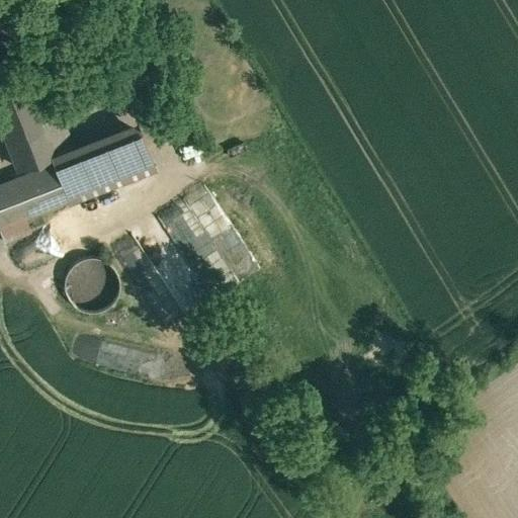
[(27,76),(0,85),(0,124),(15,168),(55,154),(27,76)]
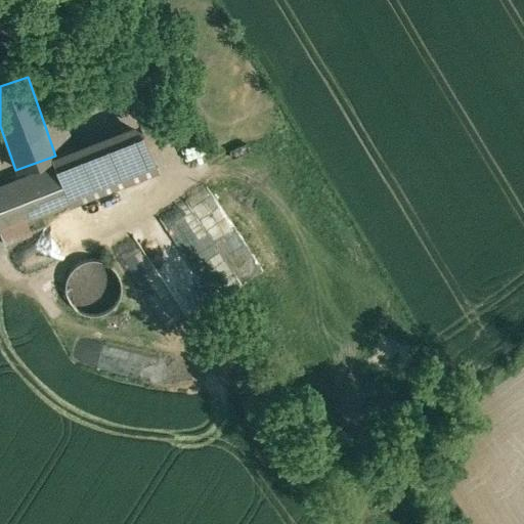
[(141,132),(55,166),(69,201),(69,202),(70,205),(157,171),(141,132)]
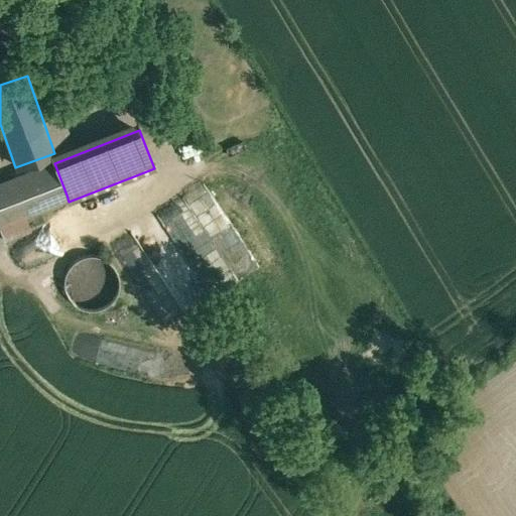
[(54,163),(0,183),(0,224),(68,199),(68,198),(54,163)]
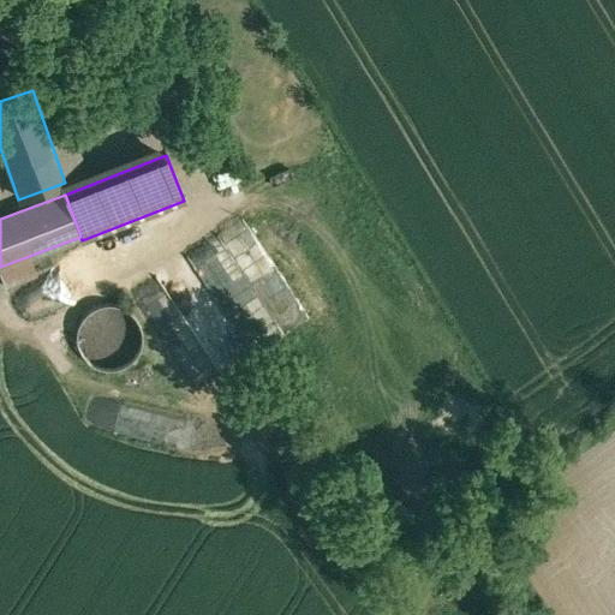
[(214,365),(244,346),(201,276),(169,296),(214,365)]
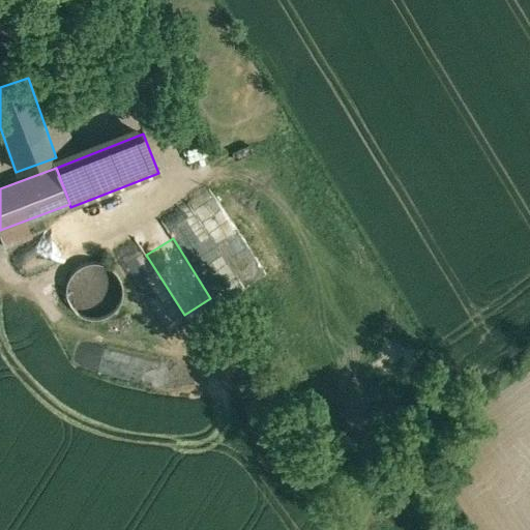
[(99,263),(94,262),(88,263),(83,265),(79,268),(77,270),(75,271),(72,273),(70,277),(69,281),(68,285),(67,287),(67,291),(68,296),(69,300),(70,303),(71,305),(74,308),(76,311),(79,314),(83,316),(88,318),(92,319),(96,319),(102,318),(108,316),(112,314),(115,311),(117,308),(120,305),(121,300),(123,297),(123,293),(123,291),(123,287),(123,285),(122,283),(121,278),(119,275),(116,272),(114,270),(112,268),(109,266),(105,264),(99,263)]
